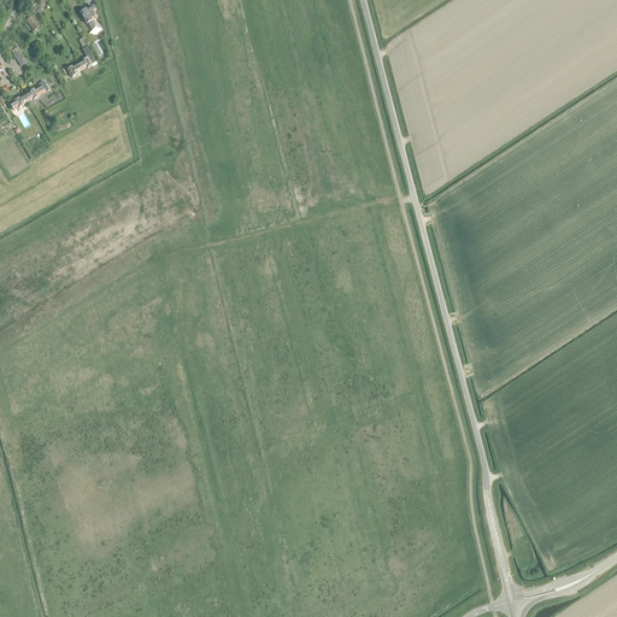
[(93,7),(81,15),(87,25),(88,24),(92,30),(95,28),(92,23),(92,22),(98,19),(94,13),(95,12),(93,7)]
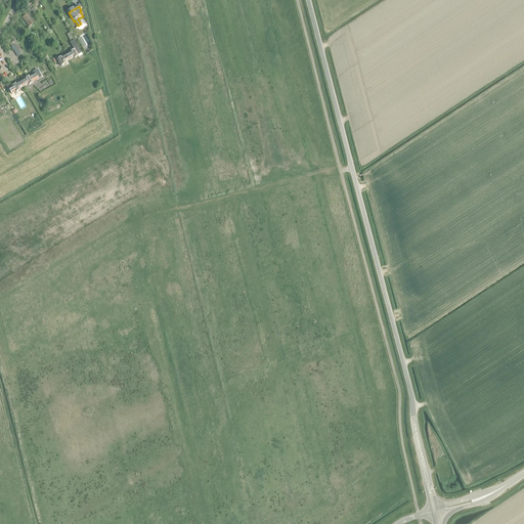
[(22,17),(29,27),(34,24),(28,13),(22,17)]
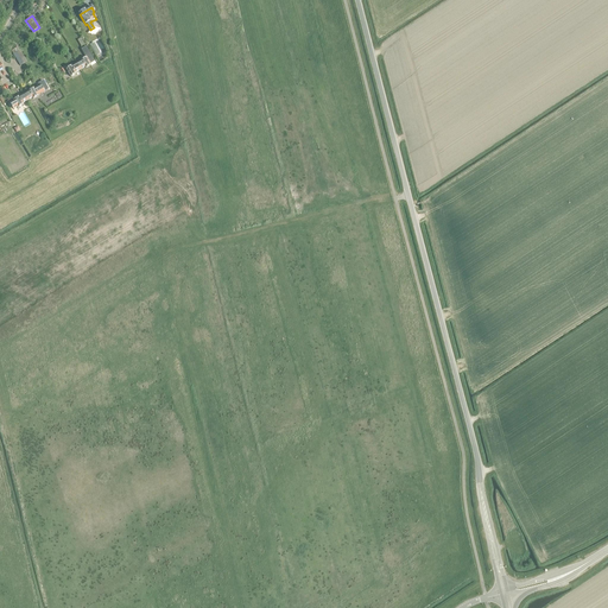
[(87,59),(77,64),(80,70),(86,68),(86,69),(90,65),(90,64),(95,62),(86,46),(81,50),(87,59)]
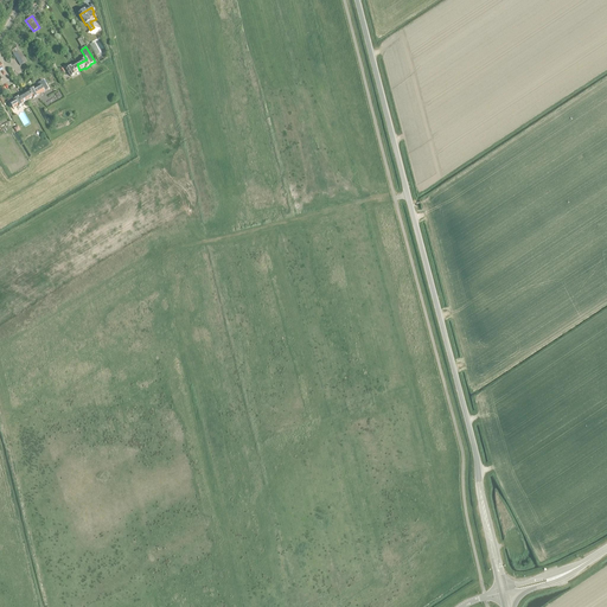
[(13,55),(20,65),(26,62),(20,51),(13,55)]
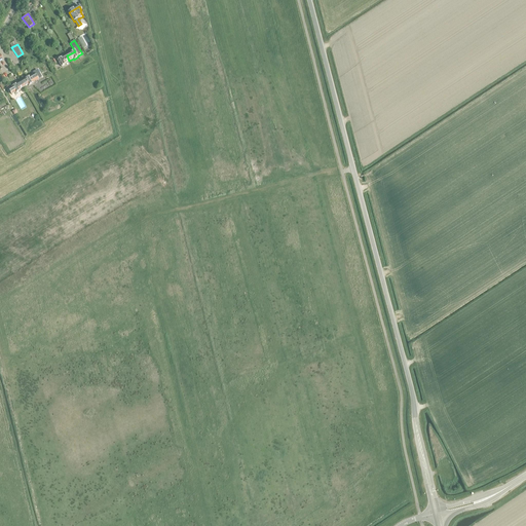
[(69,61),(67,55),(58,61),(62,67),(66,65),(65,64),(69,61)]
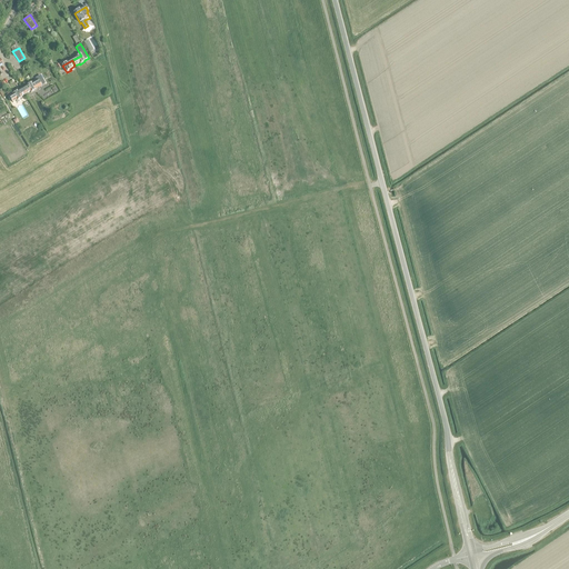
[(22,89),(26,95),(30,92),(31,93),(36,90),(41,87),(40,86),(45,83),(40,77),(37,79),(38,81),(32,85),(32,83),(22,89)]
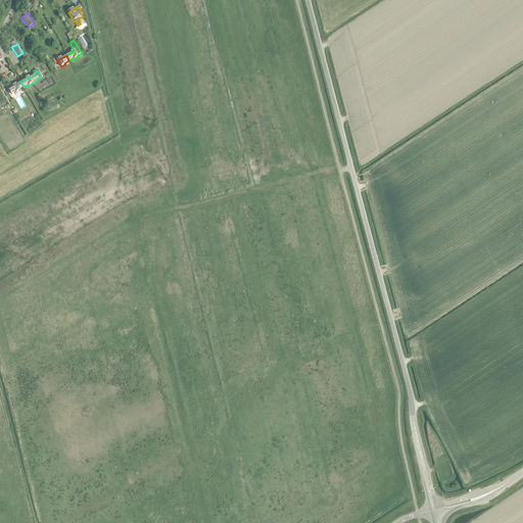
[(24,87),(20,82),(12,87),(12,88),(9,90),(11,94),(15,92),(15,93),(19,90),(24,87)]
